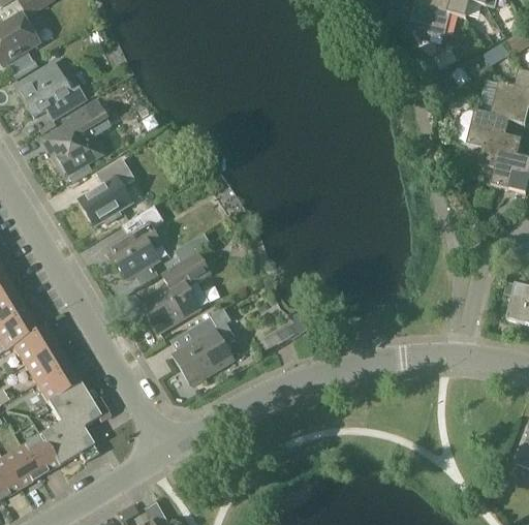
[(5,23),(0,25),(0,63),(1,65),(6,62),(8,65),(12,72),(22,66),(33,60),(28,53),(27,50),(38,42),(21,13),(24,10),(19,0),(16,0),(1,9),(8,21),(5,23)]
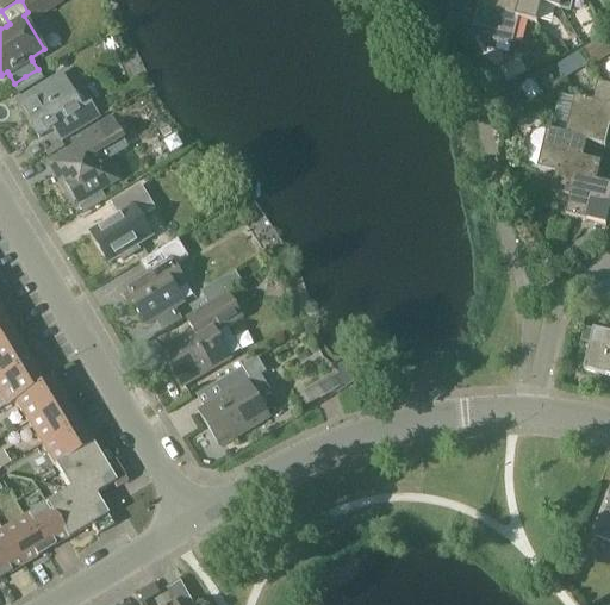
[(22,0),(27,12),(30,17),(57,0),(22,0)]
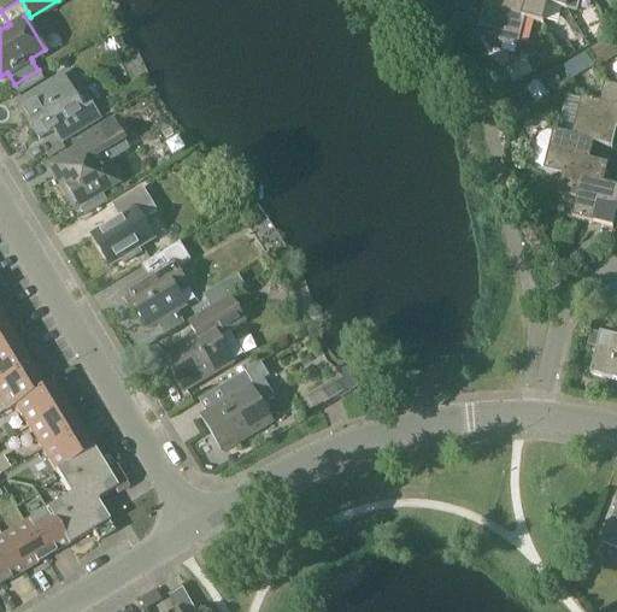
[(483,0),(479,23),(500,29),(498,37),(517,42),(524,13),(526,0),(483,0)]
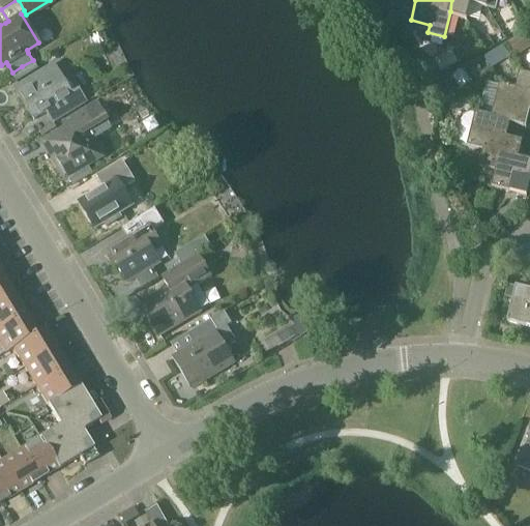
[(451,0),(450,11),(466,16),(470,0),(451,0)]
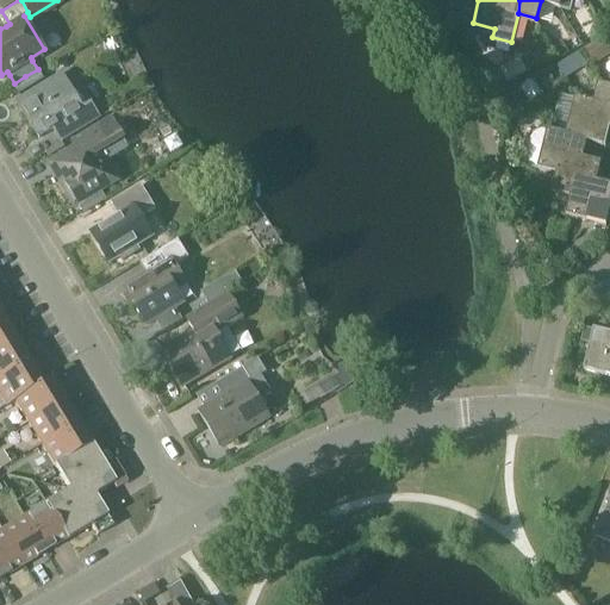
[(568,48),(564,39),(554,44),(560,54),(568,48)]
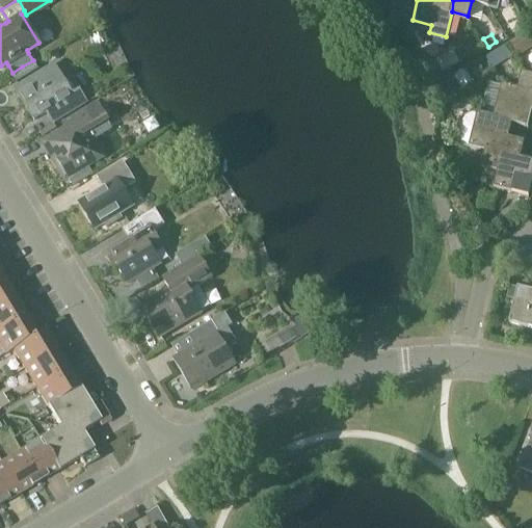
[(531,45),(531,35),(514,47),(519,53),(531,45)]
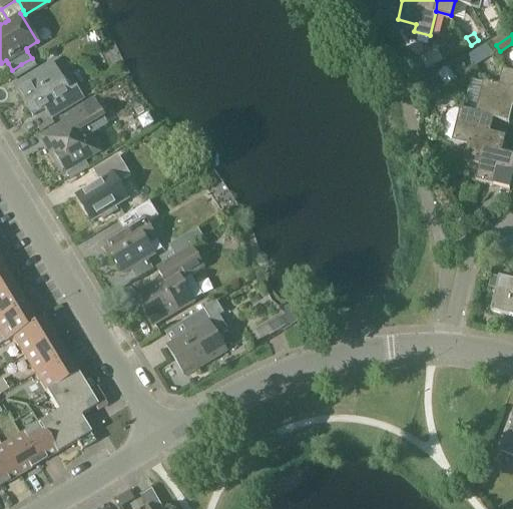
[(447,42),(451,50),(462,44),(458,36),(447,42)]
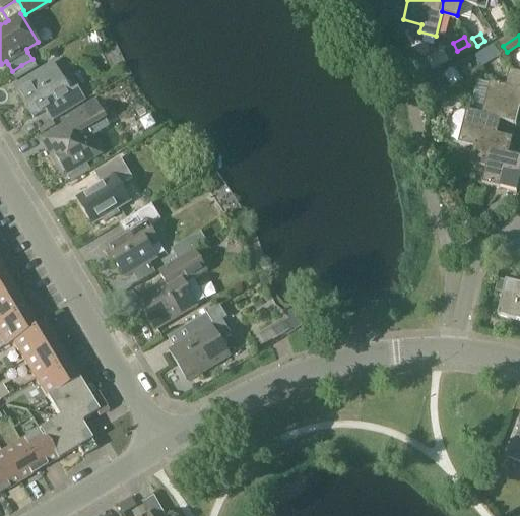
[(478,61),(498,51),(494,43),(474,53),(478,61)]
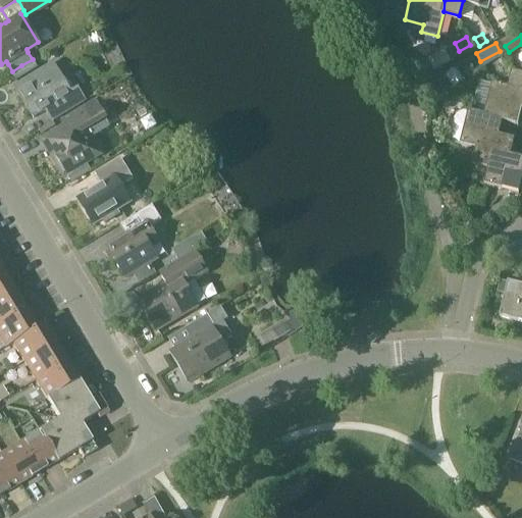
[(452,58),(445,47),(428,57),(434,68),(452,58)]
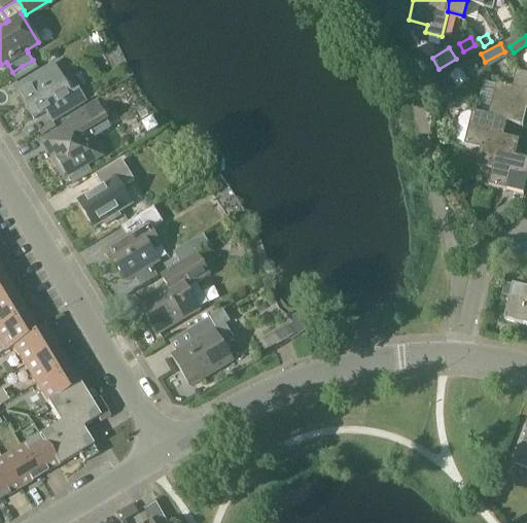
[(33,60),(22,66),(26,72),(38,65),(35,59),(33,60)]
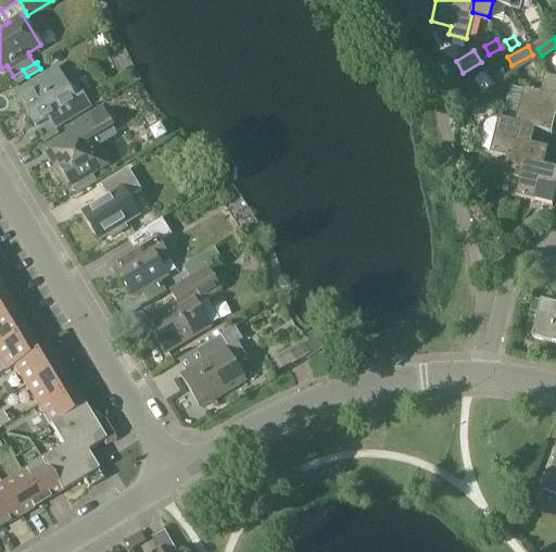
[(58,63),(50,67),(13,89),(34,123),(55,110),(62,121),(88,105),(81,93),(77,96),(58,63)]
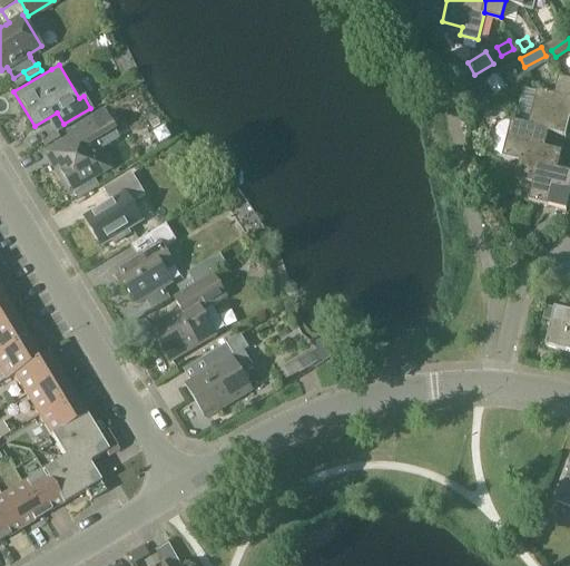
[(499,71),(484,79),(492,91),(493,94),(508,85),(499,71)]
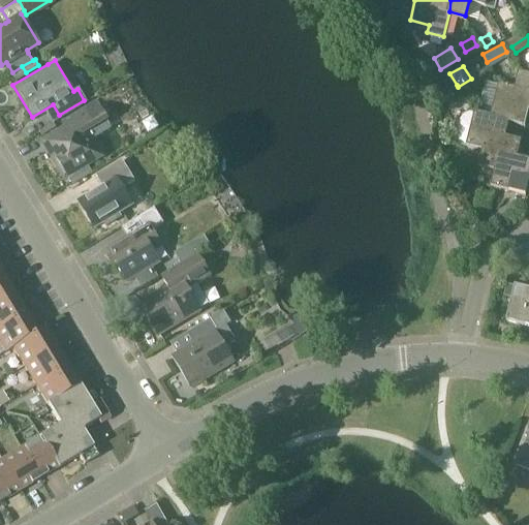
[(528,71),(519,69),(514,85),(516,86),(510,102),(528,106),(528,107),(528,106),(528,71)]
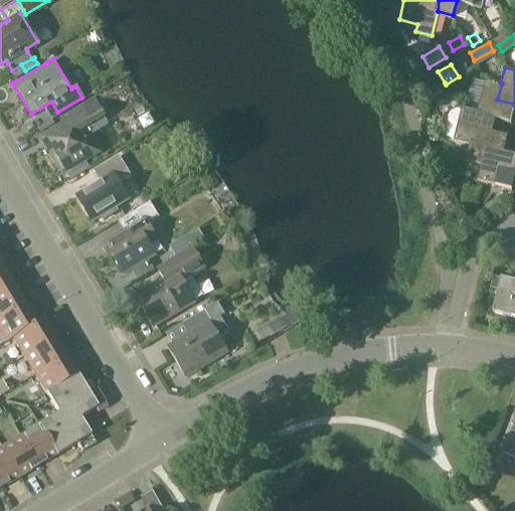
[(441,84),(435,75),(424,81),(431,92),(441,84)]
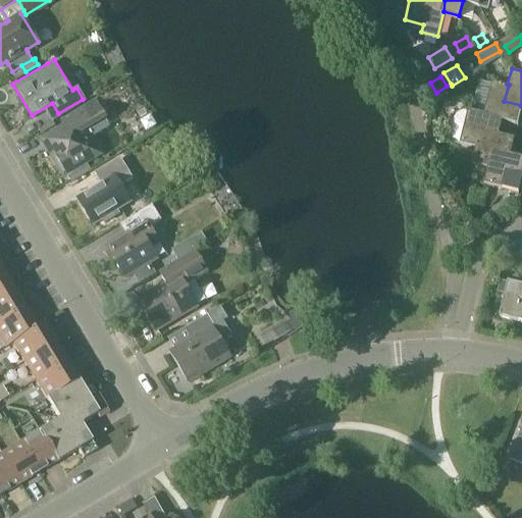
[(521,106),(521,105),(504,101),(509,85),(507,84),(491,80),(485,101),(473,98),(470,110),(483,113),(501,117),(517,121),(521,106)]
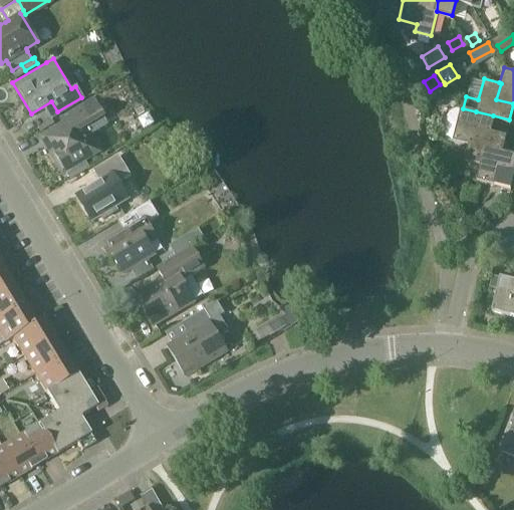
[(50,153),(59,169),(88,151),(90,143),(84,133),(87,123),(102,114),(91,97),(59,116),(64,123),(49,133),(47,141),(53,152),(50,153)]
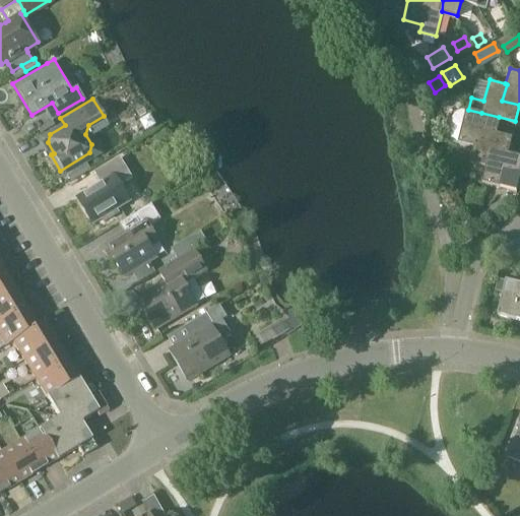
[(481,113),(468,110),(466,109),(458,141),(472,145),(475,145),(479,128),(495,132),(495,131),(499,117),(481,113)]
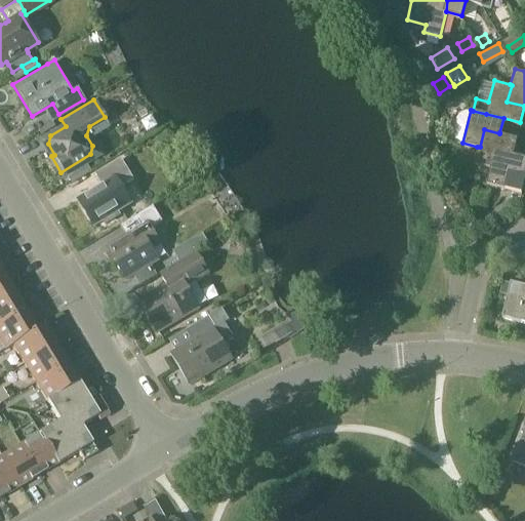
[(480,147),(477,147),(473,161),(489,166),(491,167),(495,150),(512,154),(512,152),(516,136),(499,132),(499,133),(484,129),(480,147)]
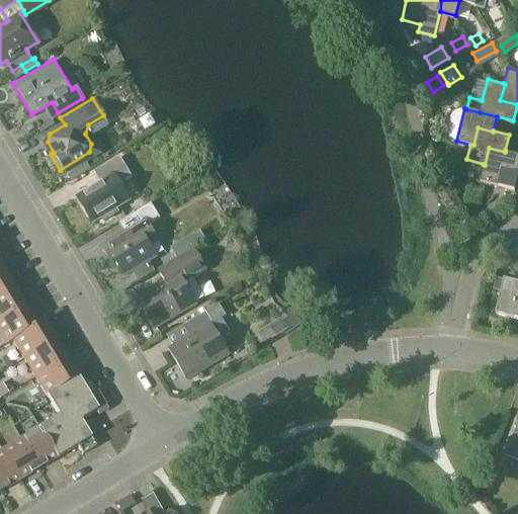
[(485,165),(483,164),(479,180),(498,185),(502,169),(517,173),(517,169),(517,153),(505,150),(505,152),(489,148),(485,165)]
